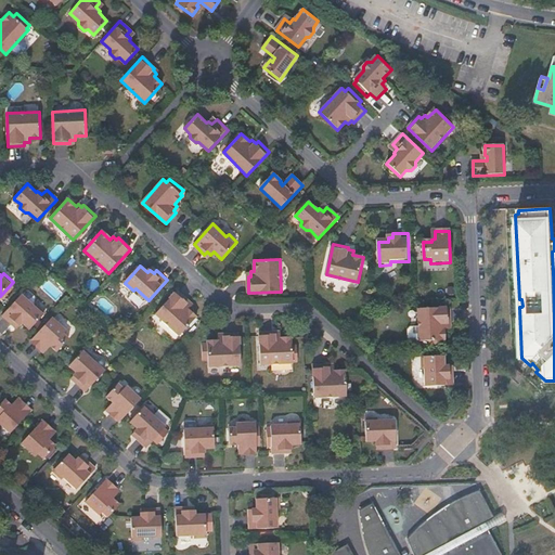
[(178,291),(156,313),(179,336),(196,318),(188,310),(191,307),(186,302),(189,300),(178,291)]
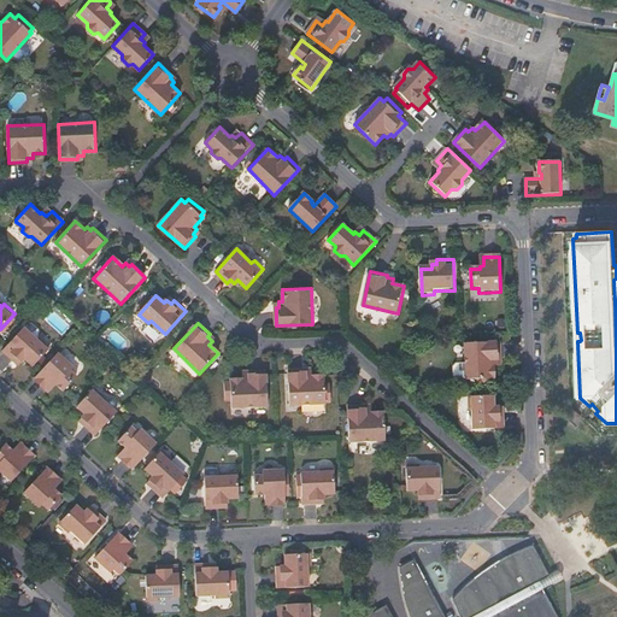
[(18,360),(22,363),(25,359),(35,366),(52,347),(41,338),(39,341),(24,328),(4,351),(16,363),(18,360)]
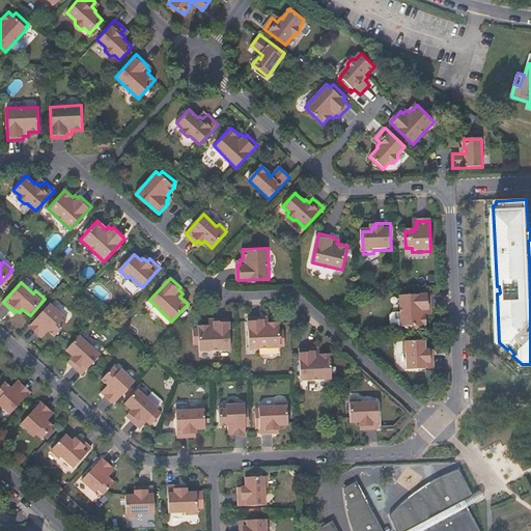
[(427,307),(430,307),(429,294),(399,295),(400,311),(400,324),(400,325),(411,325),(423,324),(424,324),(424,312),(427,312),(427,307)]
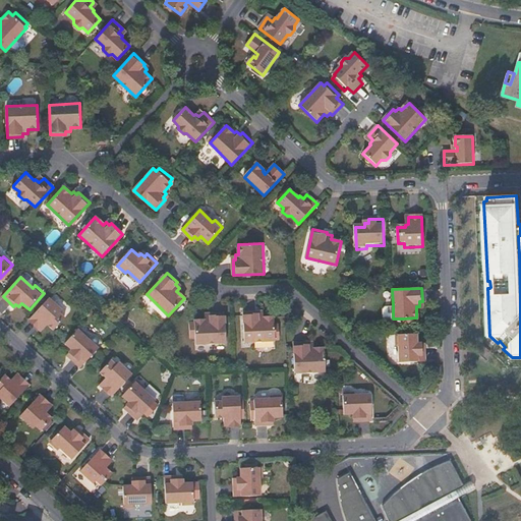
[(49,298),(29,321),(38,329),(43,324),(46,326),(48,324),(54,330),(65,317),(59,311),(61,309),(49,298)]
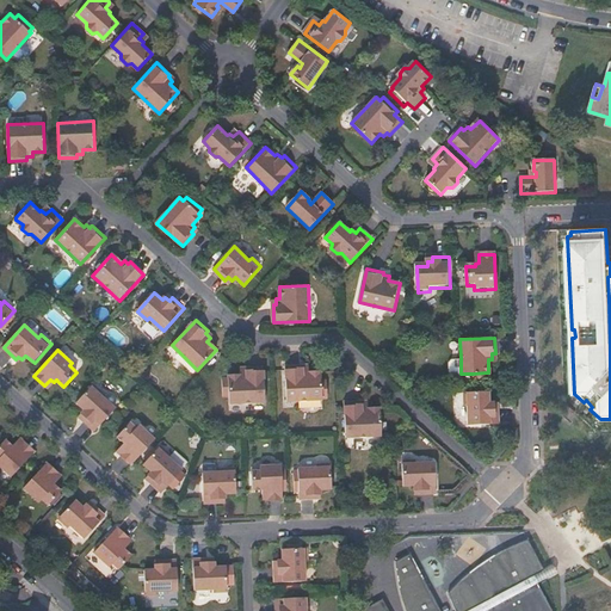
[(461,372),(461,358),(451,358),(448,362),(449,370),(451,374),(461,372)]
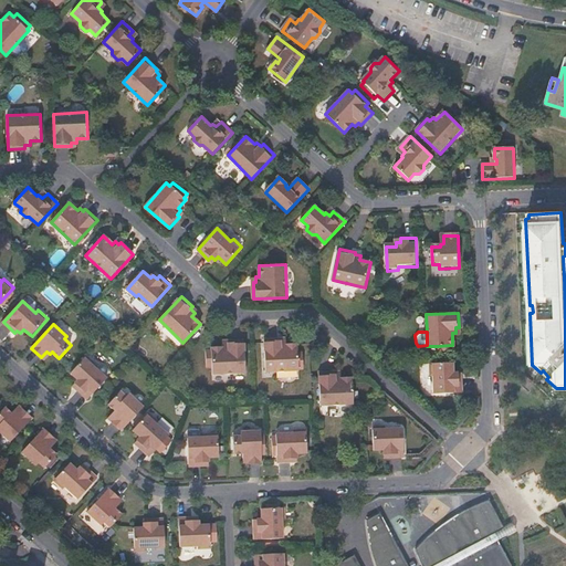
[(283,339),(265,339),(268,371),(301,370),(300,344),(289,345),(287,342),(283,342),(283,339)]
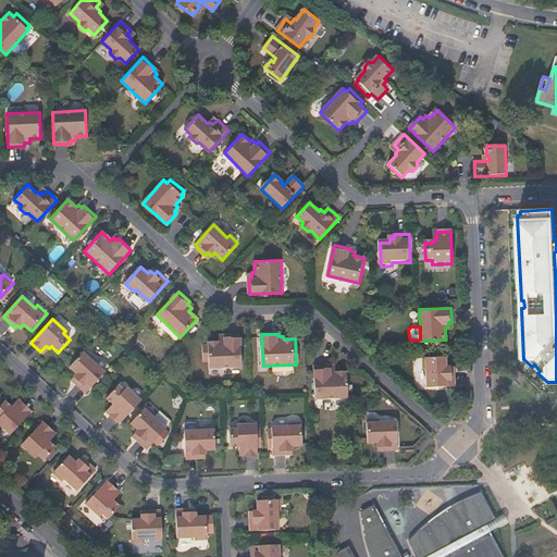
[(240,367),(239,335),(224,335),(224,338),(219,338),(219,343),(208,343),(208,368),(240,367)]
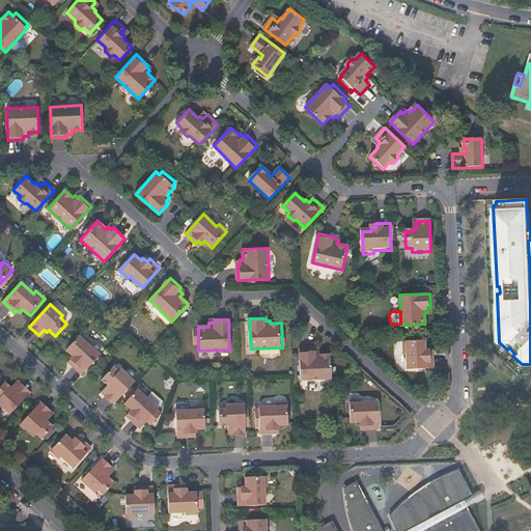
[(75,362),(73,365),(83,374),(101,355),(88,343),(90,341),(82,333),(66,351),(74,356),(71,359),(75,362)]
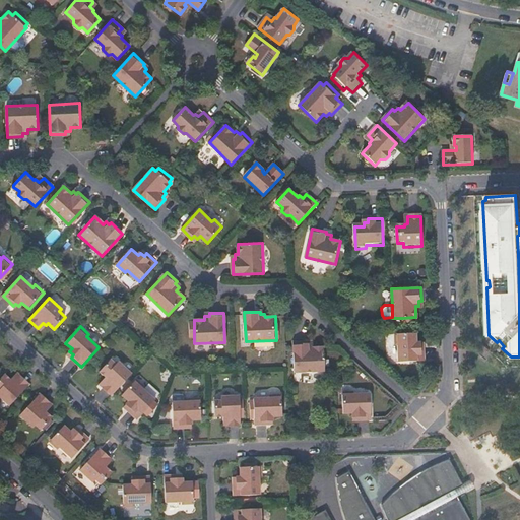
[(419,347),(419,342),(415,342),(415,332),(393,334),(394,344),(397,344),(397,363),(424,362),(423,347),(419,347)]
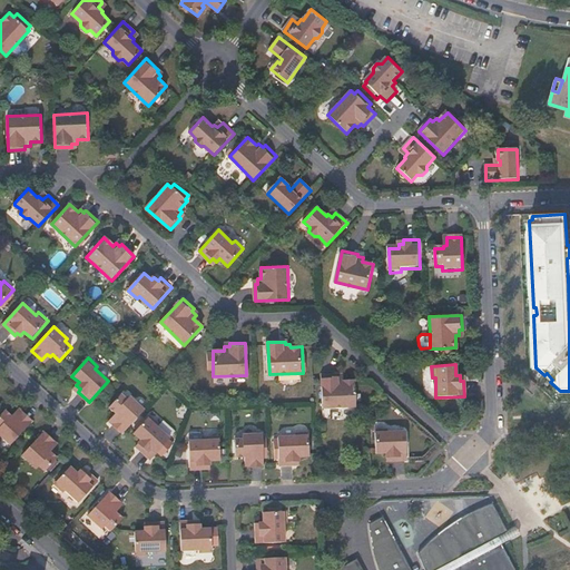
[(323,412),(356,410),(356,384),(344,384),(344,381),(338,381),(338,377),(322,379),(323,412)]
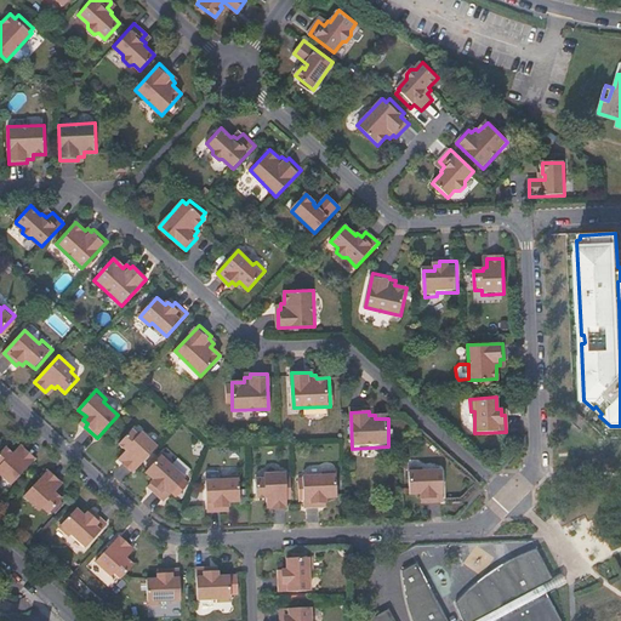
[(121,461),(134,472),(158,445),(141,431),(138,434),(131,428),(119,443),(126,450),(125,451),(127,454),(121,461)]
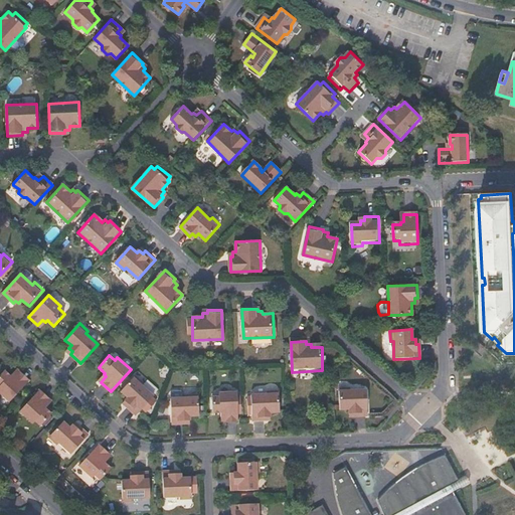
[(12,375),(9,373),(8,375),(2,369),(0,371),(0,394),(7,401),(27,379),(17,370),(12,375)]
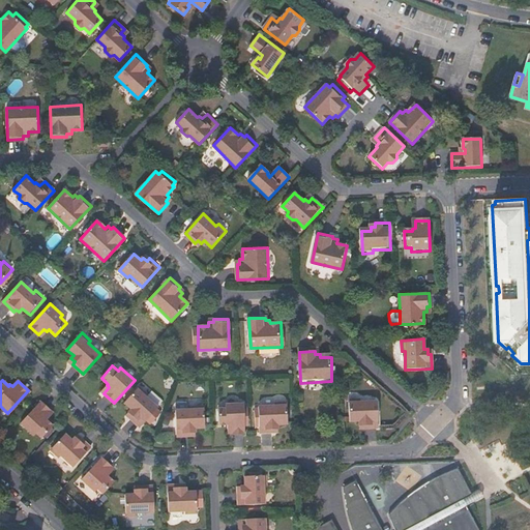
[(130,410),(128,412),(131,416),(129,418),(141,428),(145,423),(149,427),(162,413),(156,410),(158,408),(146,396),(148,394),(139,386),(124,404),(130,410)]
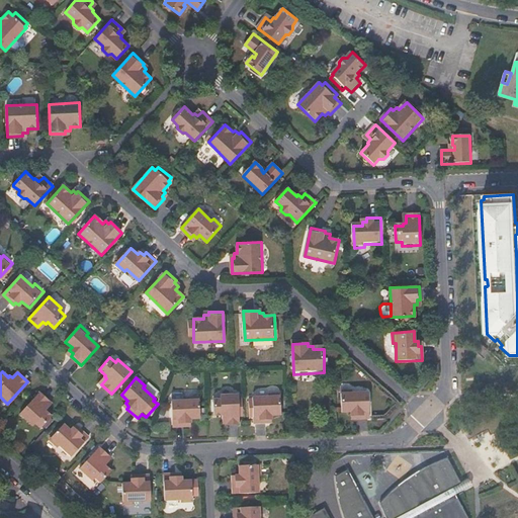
[(355,414),(355,417),(369,417),(367,391),(351,391),(351,389),(340,389),(341,411),(350,411),(350,414),(355,414)]
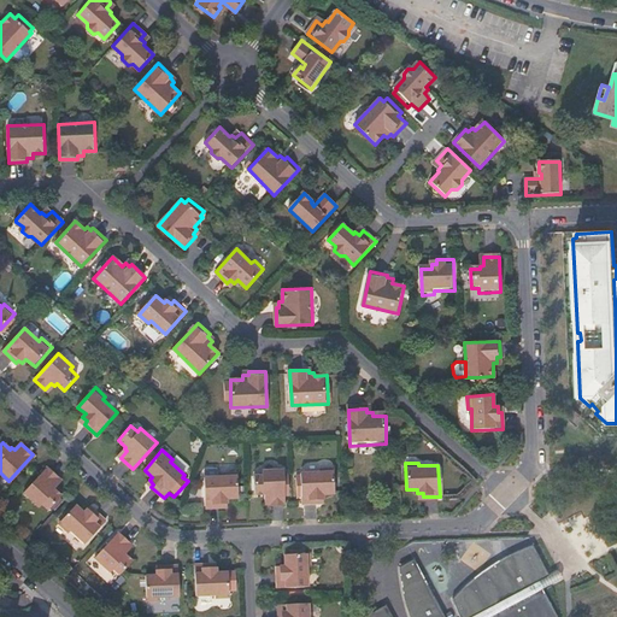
[(51,482),(57,476),(45,465),(21,491),(36,506),(40,503),(46,509),(58,494),(52,487),(53,486),(51,482)]
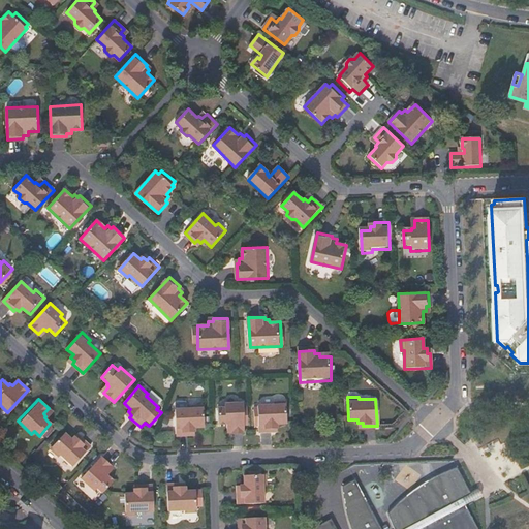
[(229,426),(229,432),(244,432),(243,401),(224,402),(224,406),(217,407),(218,423),(225,423),(225,426),(229,426)]
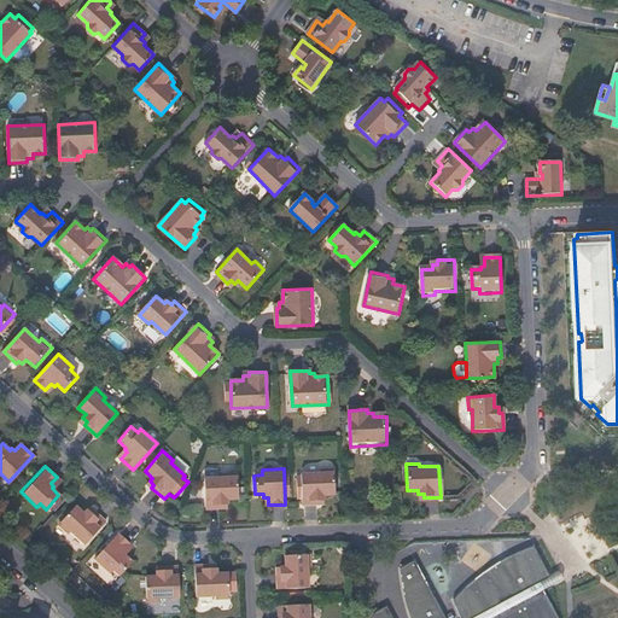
[(318,500),(322,500),(322,495),(334,494),(333,470),(321,470),(321,473),(299,473),(301,505),(318,503),(318,500)]
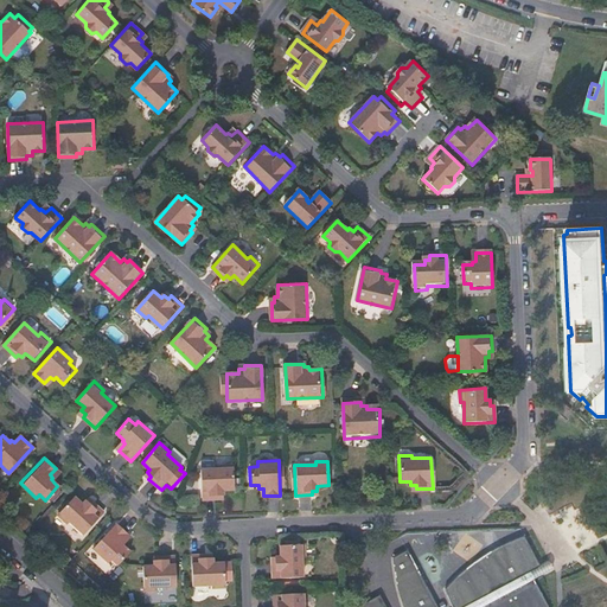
[(215,494),(221,494),(221,490),(232,490),(231,464),(219,465),(219,468),(198,470),(199,499),(215,499),(215,494)]
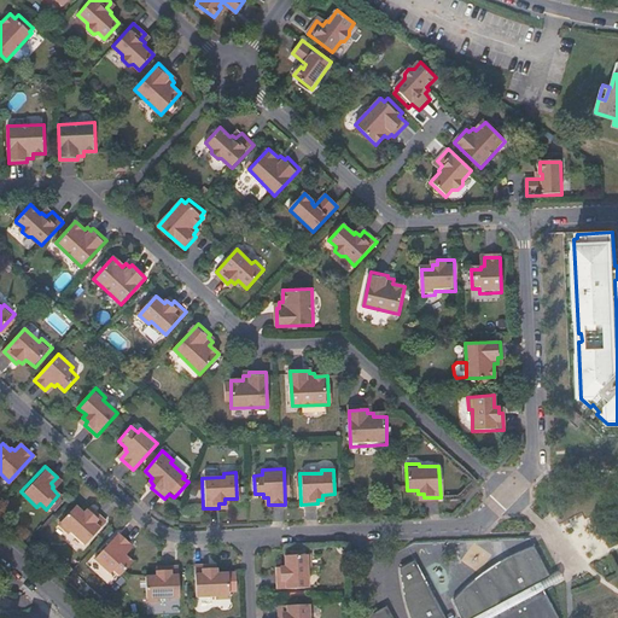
[(87,511),(85,507),(81,511),(73,502),(54,522),(65,532),(68,529),(82,542),(104,519),(91,507),(87,511)]
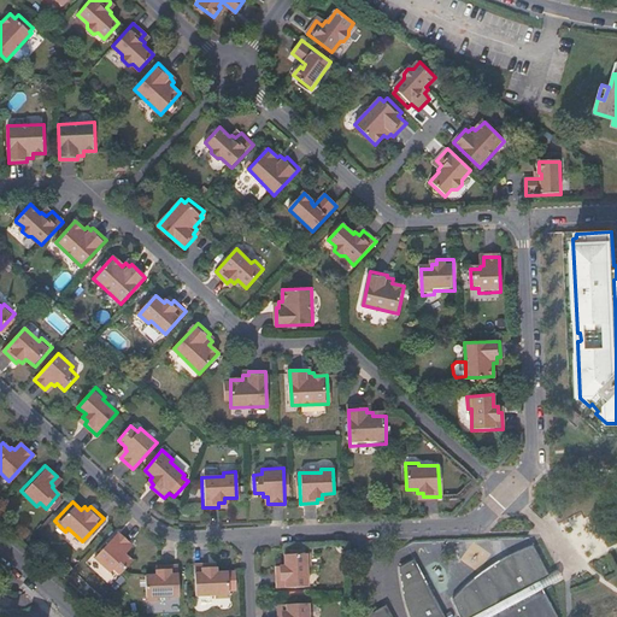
[(124,548),(130,542),(118,532),(94,558),(110,573),(113,569),(119,575),(133,560),(125,554),(128,552),(124,548)]
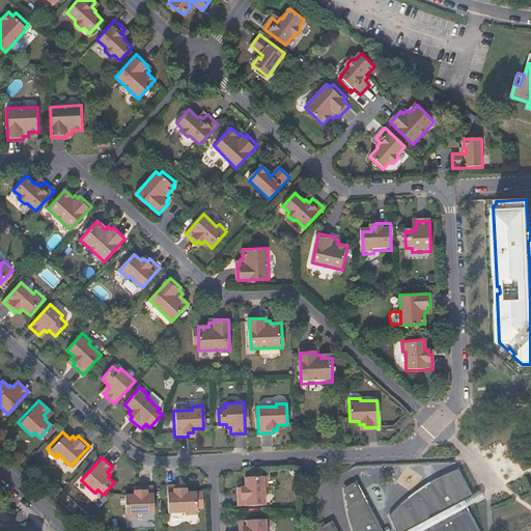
[(479,530),(471,513),(469,510),(466,504),(475,500),(460,472),(452,475),(444,479),(427,488),(418,496),(411,501),(400,509),(392,516),(393,521),(396,530),(384,530),(359,483),(345,491),(348,507),(351,519),(354,530),(338,530),(334,522),(315,530),(479,530)]
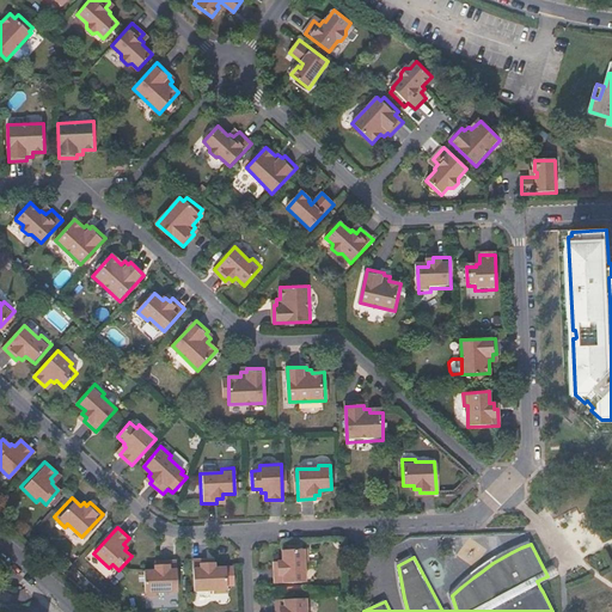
[(280,568),(275,568),(275,583),(306,582),(306,562),(308,563),(308,549),(282,550),(282,562),(280,562),(280,568)]
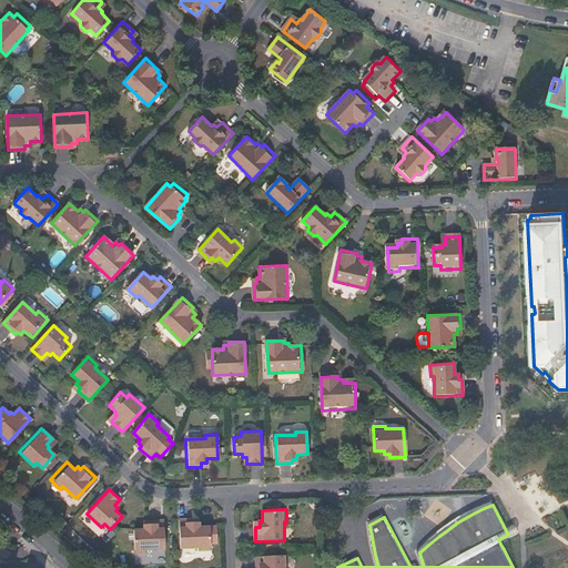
[(199,528),(199,525),(194,525),(194,520),(179,521),(180,550),(198,549),(199,553),(211,551),(211,547),(216,547),(216,527),(199,528)]
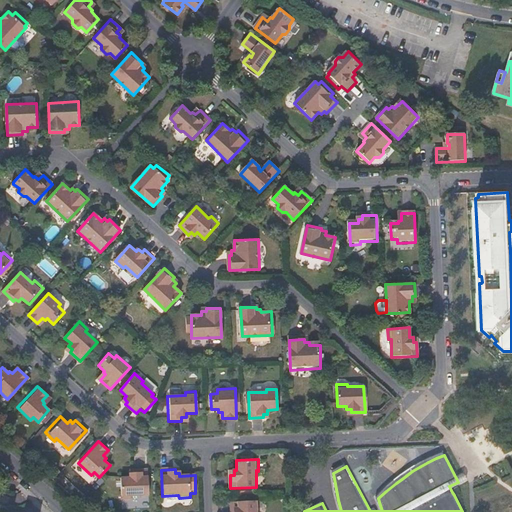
[(133,474),(128,474),(128,478),(119,478),(120,499),(130,499),(130,496),(147,496),(147,470),(133,471),(133,474)]
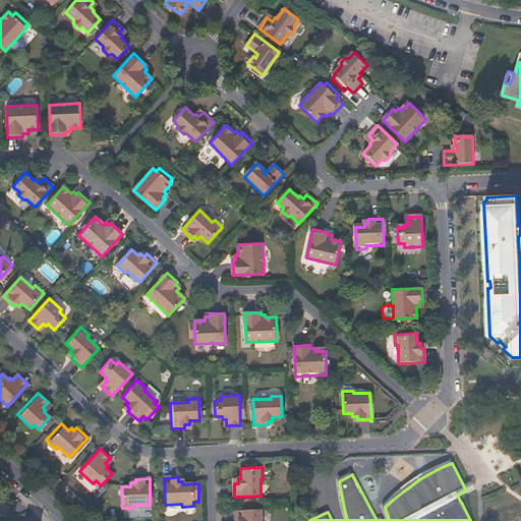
[(473,486),(466,490),(457,495),(460,501),(476,493),(473,486)]
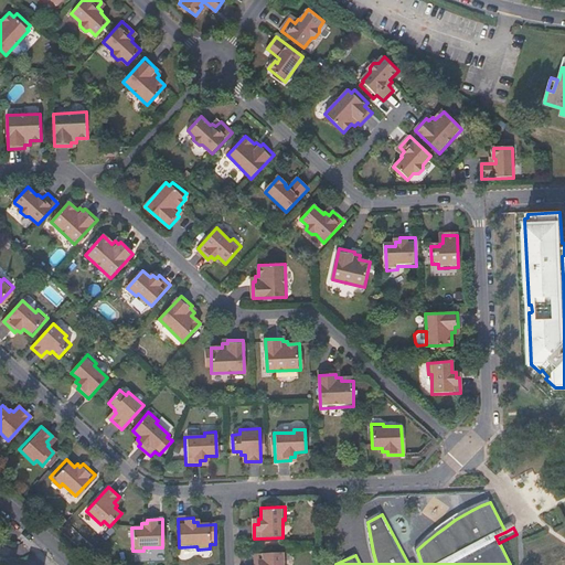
[(254,555),(254,564),(283,564),(283,553),(254,555)]
